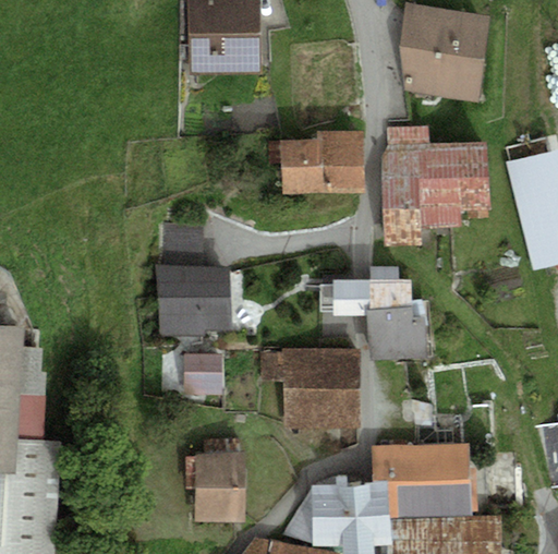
[(261,0),(186,0),(189,75),(263,75),(261,0)]
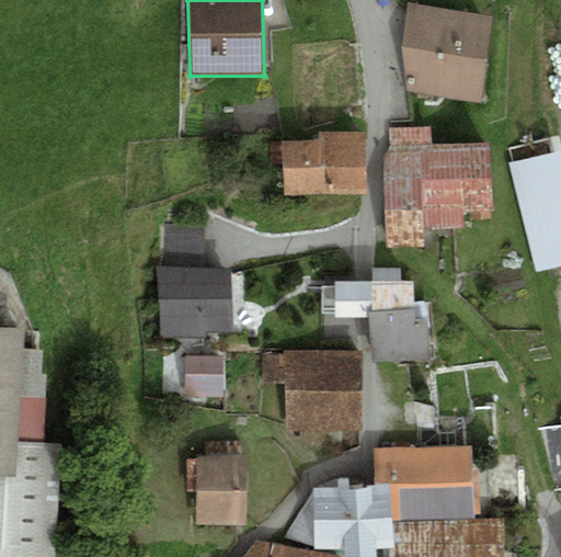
[(493,10),(408,6),(402,46),(404,94),(480,100),(493,10)]
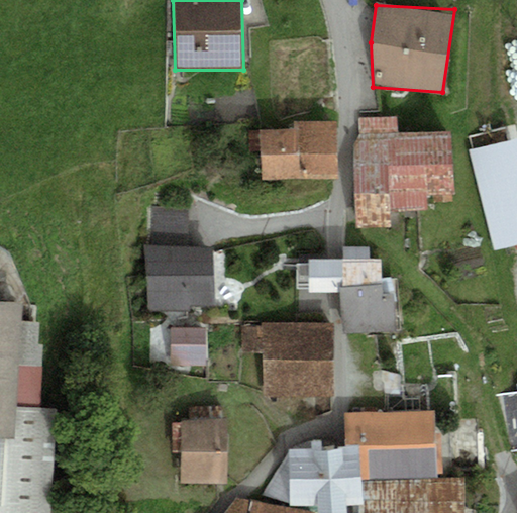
[(396,116),(357,122),(358,135),(354,148),(356,228),(391,225),(390,213),(428,207),(426,192),(430,191),(431,204),(453,202),(451,190),(455,189),(450,125),(398,131),(396,116)]
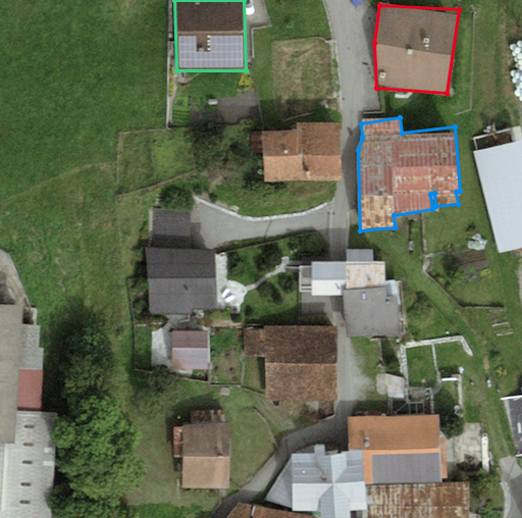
[(307,126),(262,130),(264,179),(303,178),(337,179),(340,121),(307,121),(307,126)]
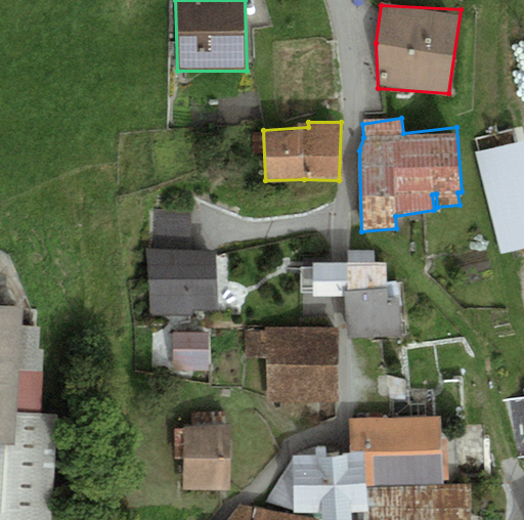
[(155,215),(154,251),(190,251),(192,213),(155,215)]
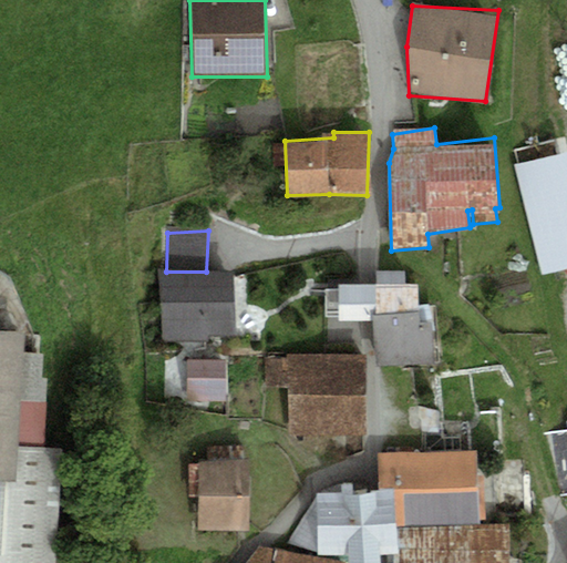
[(166,272),(158,272),(162,345),(208,344),(208,337),(236,336),(232,272),(206,272),(166,272)]
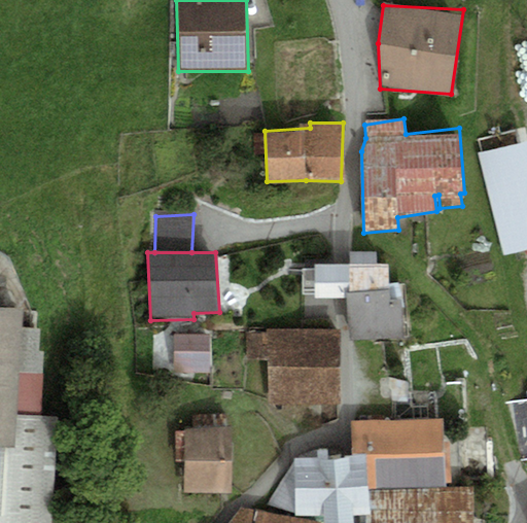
[(343,263),(314,263),(315,297),(343,297),(346,297),(348,340),(403,337),(400,292),(390,294),(387,259),(376,260),(376,253),(348,254),(349,262),(343,263)]
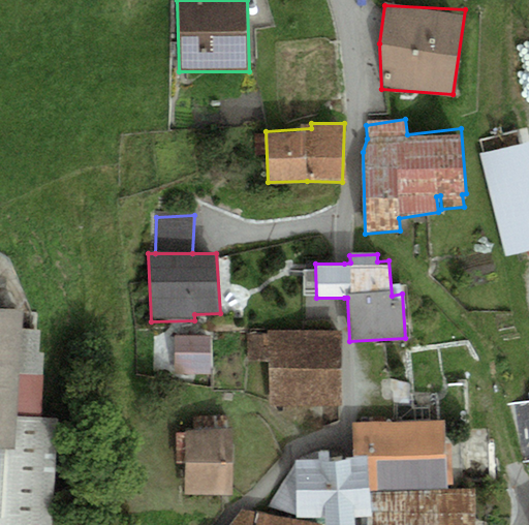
[(0,300),(1,283),(0,283),(0,524),(51,524),(58,417),(41,415),(44,352),(39,351),(39,330),(23,329),(23,306),(0,305),(0,300)]
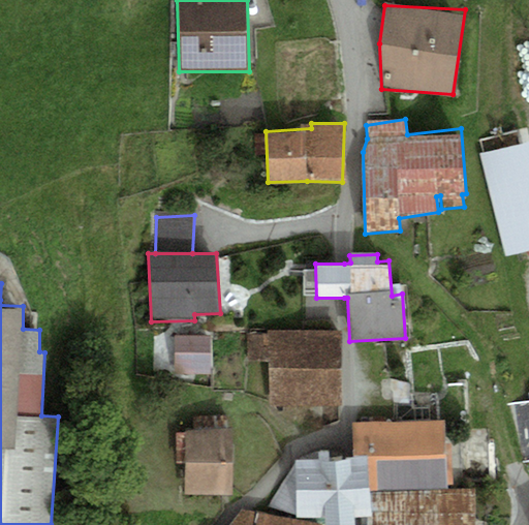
[(341,331),(246,335),(247,363),(269,362),(269,407),(341,405),(341,331)]
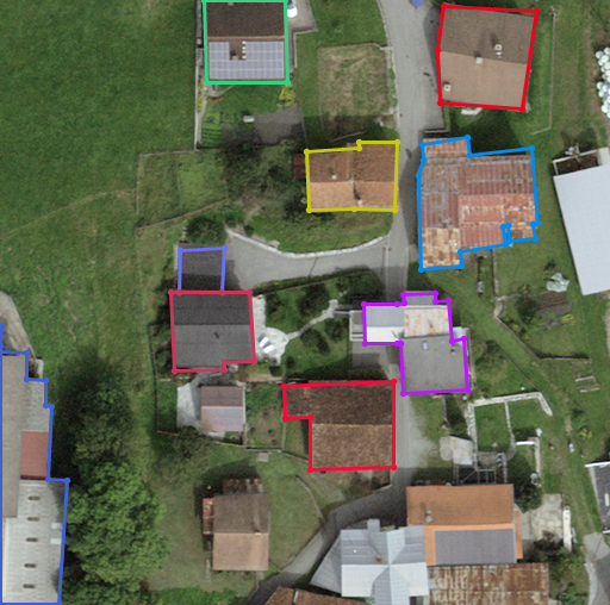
[(242,387),(203,388),(201,431),(242,430),(242,387)]
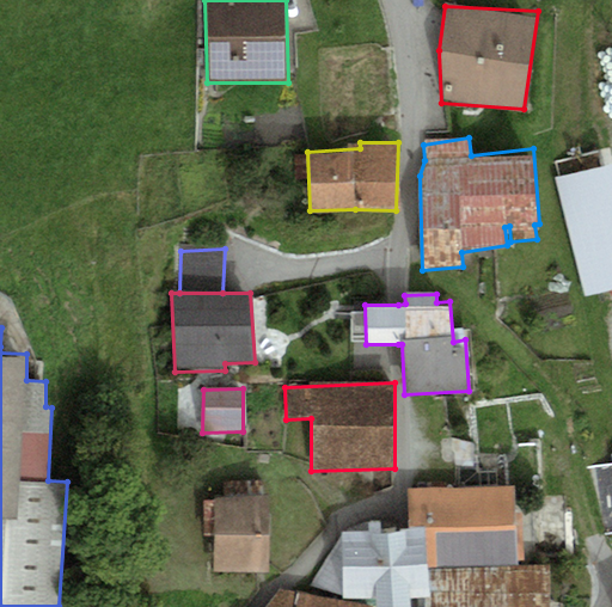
[(611,454),(611,455),(611,460),(611,467),(592,471),(604,538),(611,537),(611,454)]
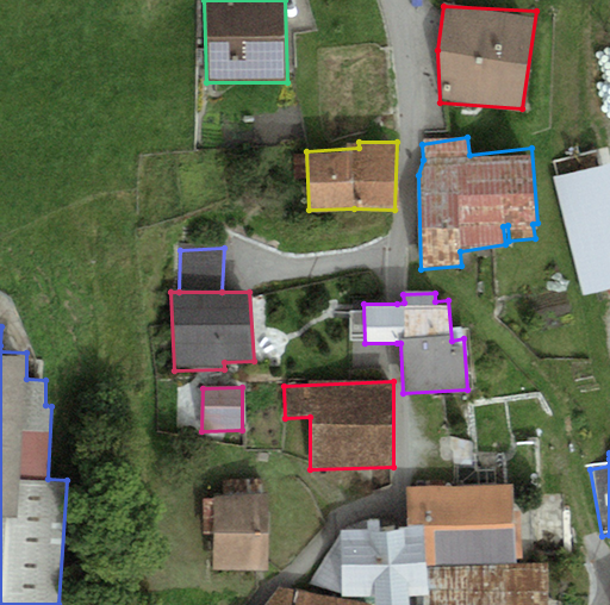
[(514,482),(408,488),(409,523),(422,523),(430,593),(430,604),(548,604),(548,561),(516,562),(516,557),(522,557),(520,511),(515,512),(514,482)]
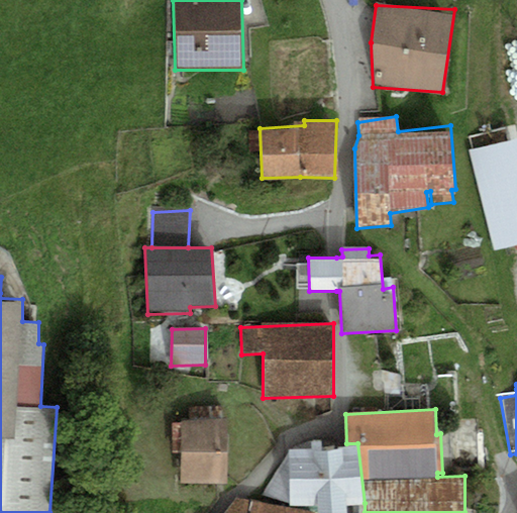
[(226,416),(171,423),(171,453),(180,453),(179,484),(227,482),(226,416)]
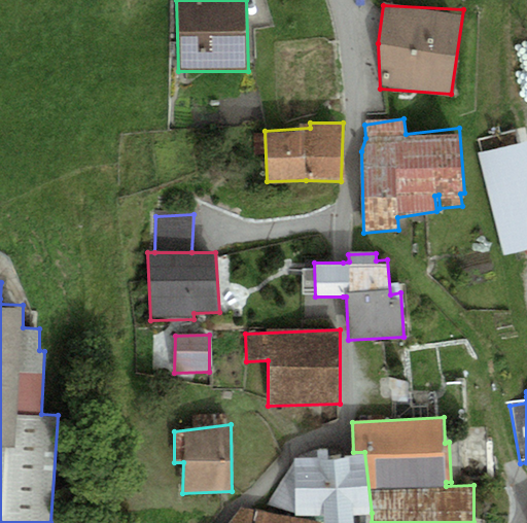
[(346,453),(295,457),(264,512),(296,514),(322,516),(323,522),(330,522),(353,519),(354,519),(354,512),(372,513),(364,452),(353,452),(346,453)]
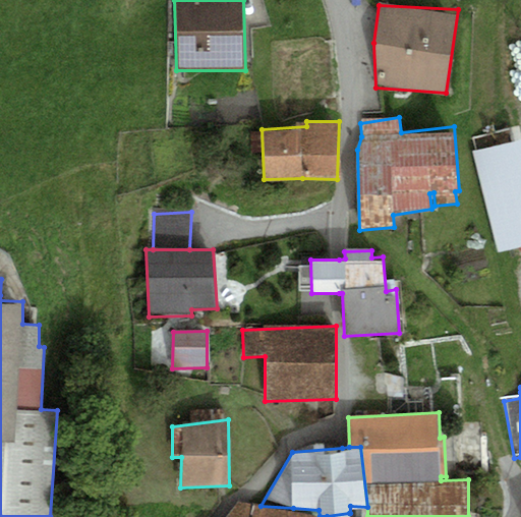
[(315,516),(316,513),(261,506),(238,502),(226,516),(315,516)]
